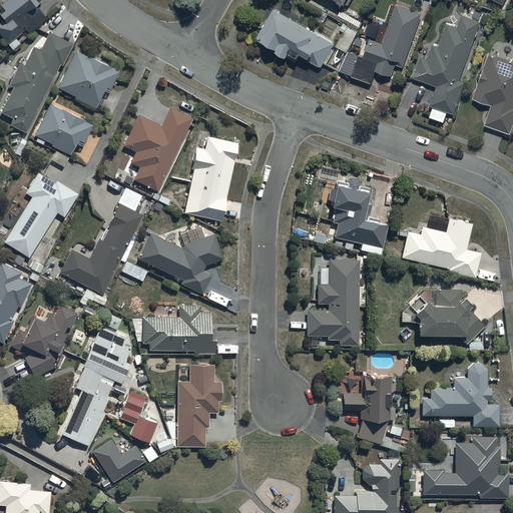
[(43,1),(42,0),(8,0),(3,4),(0,0),(0,19),(2,22),(0,23),(0,37),(11,51),(20,45),(16,40),(26,32),(28,35),(47,19),(36,6),(43,1)]
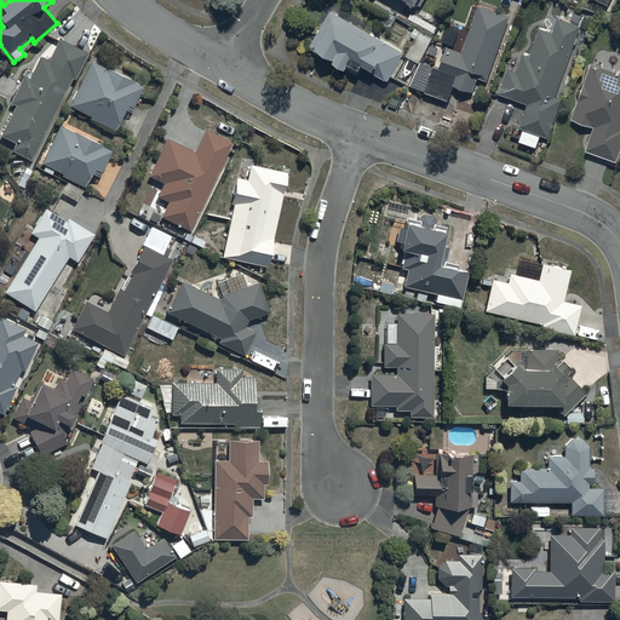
[(510,15),(478,3),(463,51),(448,46),(440,68),(434,65),(425,90),(449,98),(454,84),(474,91),(478,76),(488,79),(510,15)]
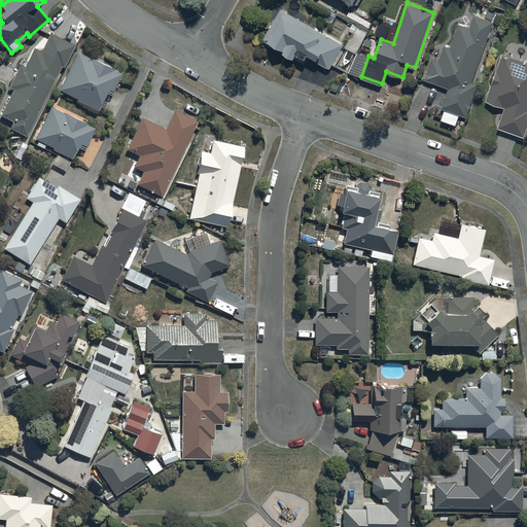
[(343,43),(280,7),(260,40),(280,51),(281,49),(284,51),(283,55),(292,60),(295,54),(305,59),(306,56),(328,69),(343,43)]
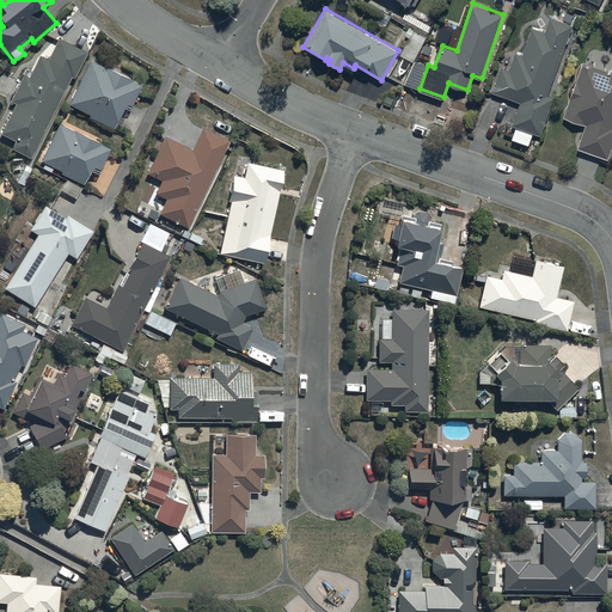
[(548,92),(571,24),(550,16),(545,30),(532,25),(522,53),(516,50),(510,67),(502,65),(493,90),(521,99),(513,123),(540,133),(554,95),(548,92)]
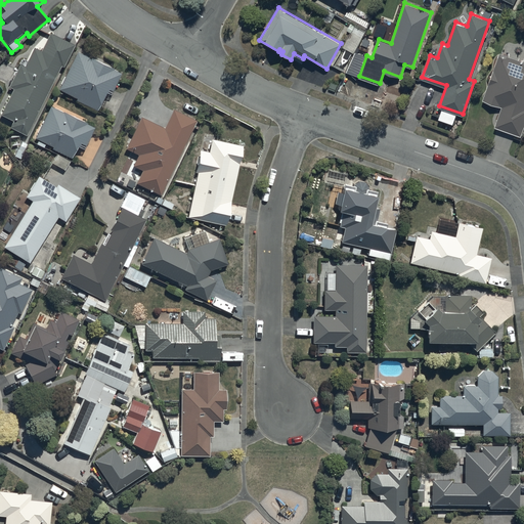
[(27,137),(61,69),(63,69),(75,46),(50,35),(40,54),(33,51),(25,69),(19,67),(8,88),(13,90),(1,116),(13,122),(10,129),(27,137)]
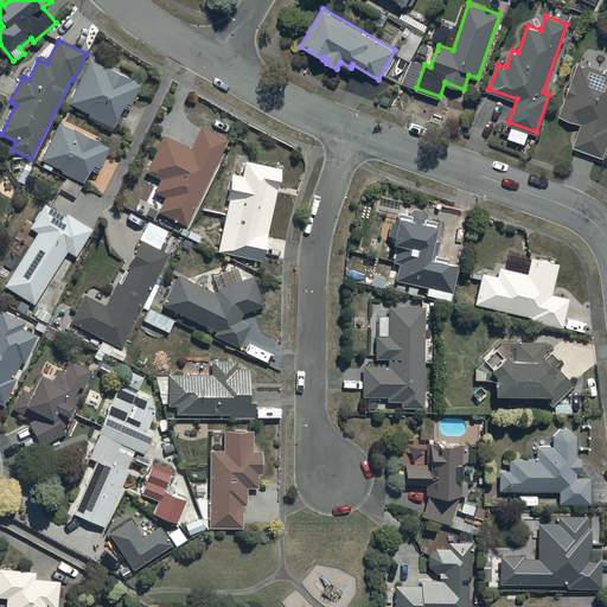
[(606,65),(606,69),(579,59),(560,114),(582,122),(574,146),(604,157),(606,147),(606,65)]
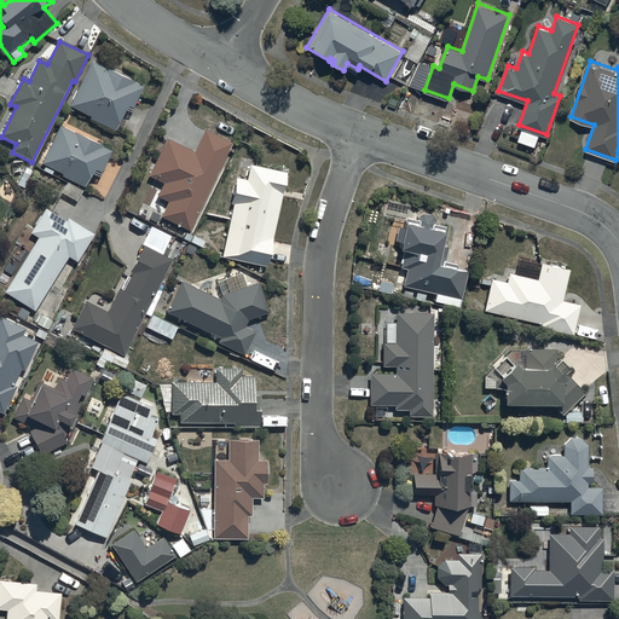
[(92,63),(70,108),(115,133),(127,113),(131,115),(144,90),(108,69),(106,71),(92,63)]
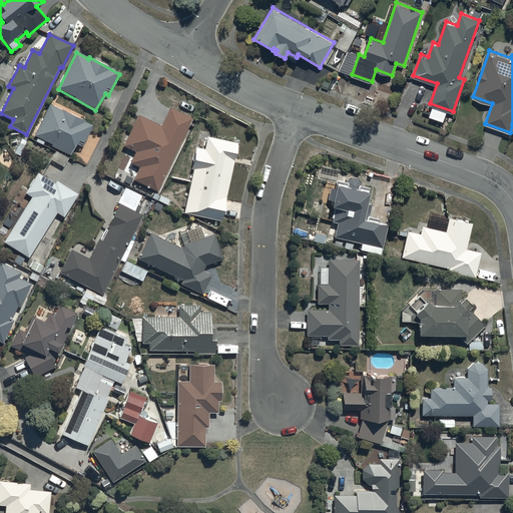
[(49,106),(35,137),(69,157),(79,142),(83,145),(92,127),(49,106)]
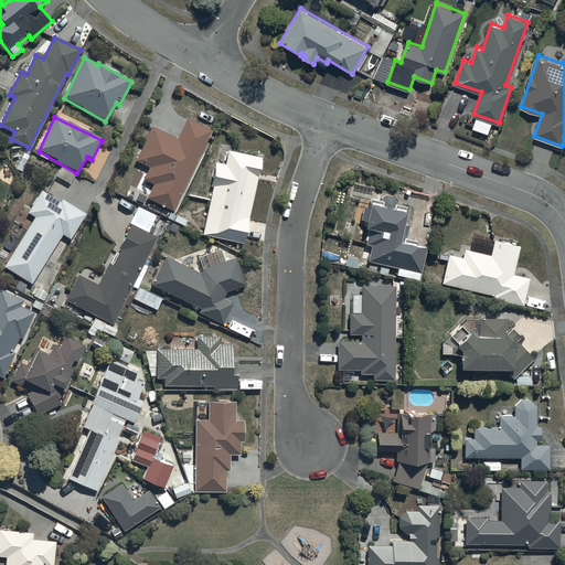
[(173,213),(212,132),(187,120),(178,140),(151,128),(135,161),(149,168),(144,181),(152,187),(146,200),(173,213)]
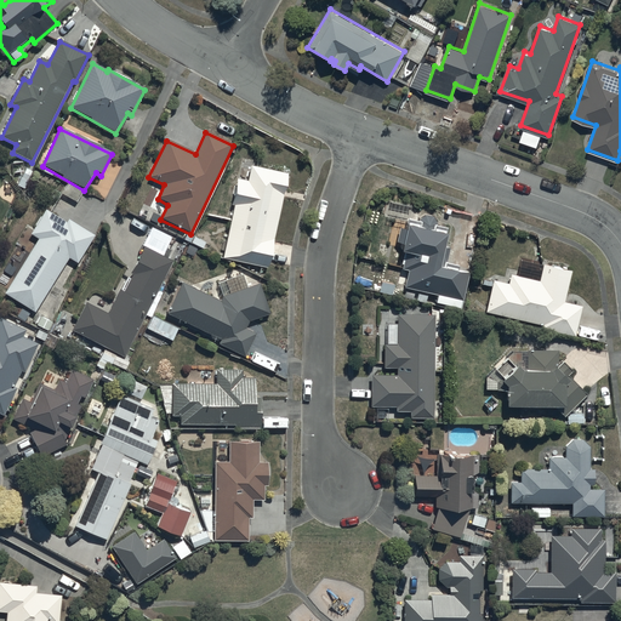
[(268,269),(286,176),(250,167),(246,183),(237,181),(222,261),(268,269)]
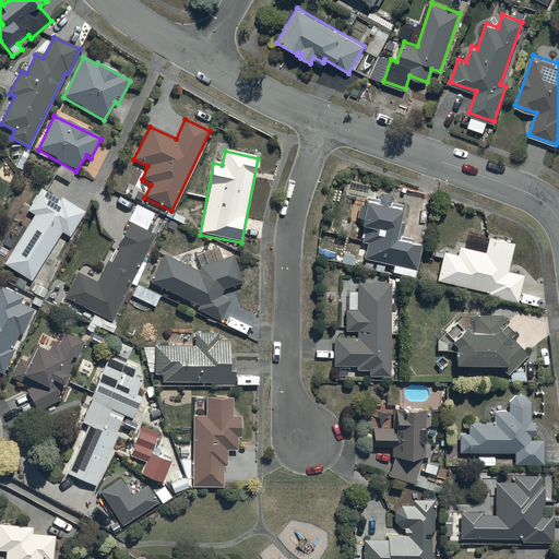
[(61,166),(56,176),(70,183),(75,174),(61,166)]
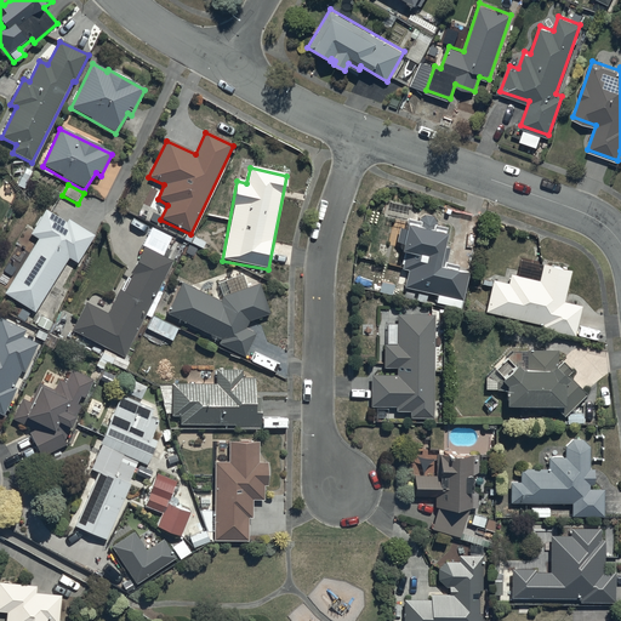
[(35,313),(68,260),(78,266),(95,238),(68,221),(66,224),(46,212),(32,235),(38,240),(5,294),(35,313)]
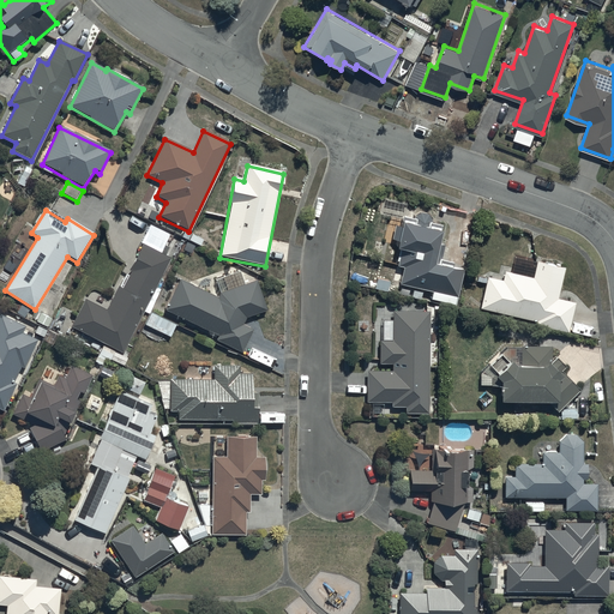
[(403,269),(398,286),(432,294),(431,301),(456,307),(464,272),(451,270),(453,264),(439,260),(437,269),(433,268),(440,235),(439,234),(440,228),(431,226),(432,222),(431,222),(431,221),(431,220),(429,220),(429,218),(428,218),(428,217),(427,217),(427,216),(426,216),(425,216),(425,215),(423,215),(422,215),(421,215),(420,215),(419,215),(417,216),(416,216),(415,217),(414,218),(414,221),(403,220),(402,230),(395,229),(392,242),(397,242),(395,252),(401,253),(397,269),(403,269)]
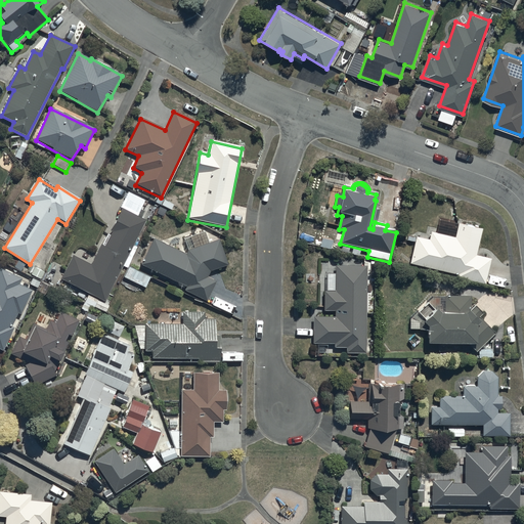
[(104,302),(123,267),(127,269),(137,249),(133,247),(145,222),(136,217),(145,200),(128,190),(120,208),(123,209),(111,232),(112,233),(104,248),(100,246),(91,265),(73,256),(60,279),(88,294),(84,303),(105,314),(111,305),(104,302)]
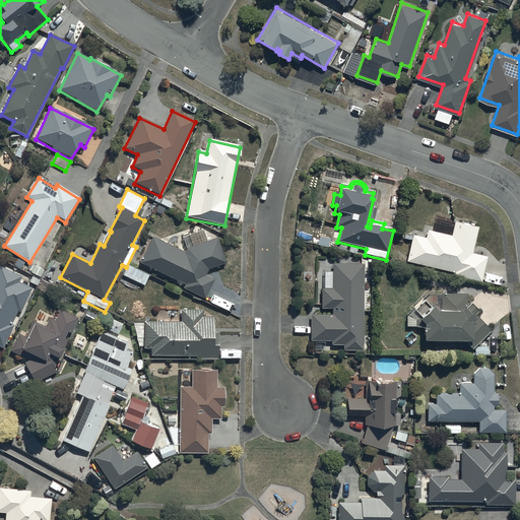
[(412,237),(406,263),(453,274),(453,277),(480,283),(486,258),(471,255),(477,229),(454,223),(451,237),(427,231),(425,240),(412,237)]
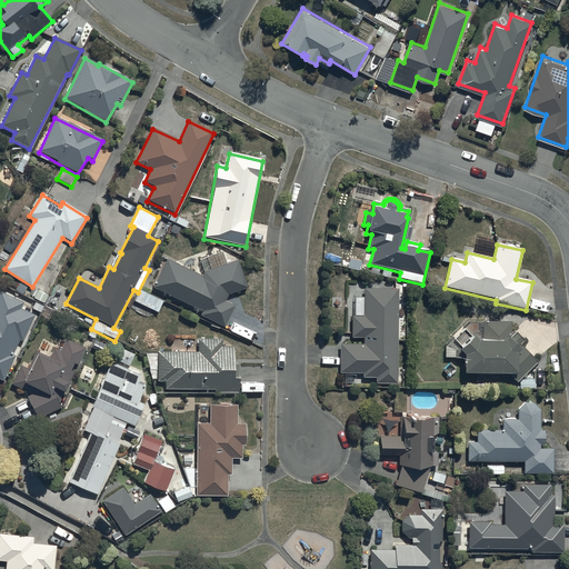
[(166,260),(152,288),(201,313),(199,317),(223,329),(233,308),(225,302),(228,297),(247,289),(237,261),(226,266),(221,252),(200,260),(203,272),(200,273),(202,277),(166,260)]
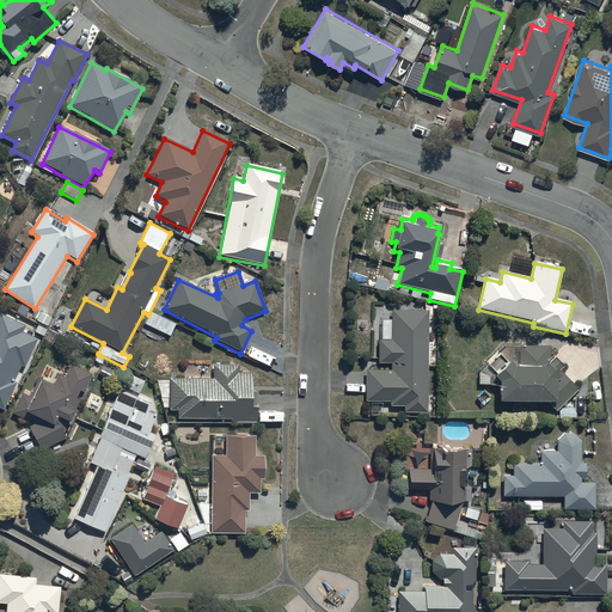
[(427,415),(427,313),(391,311),(391,342),(377,342),(377,365),(390,365),(390,373),(365,373),(365,403),(390,403),(390,409),(403,409),(403,415),(427,415)]
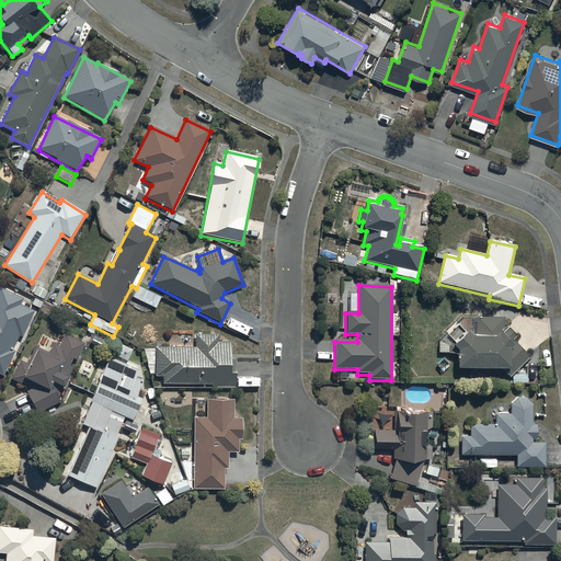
[(137,287),(132,298),(156,309),(161,298),(137,287)]
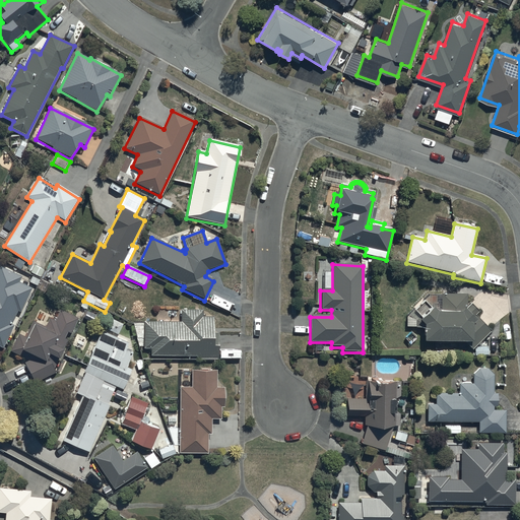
[(21,278),(0,267),(0,347),(3,349),(14,326),(11,325),(17,312),(20,313),(31,289),(18,283),(21,278)]
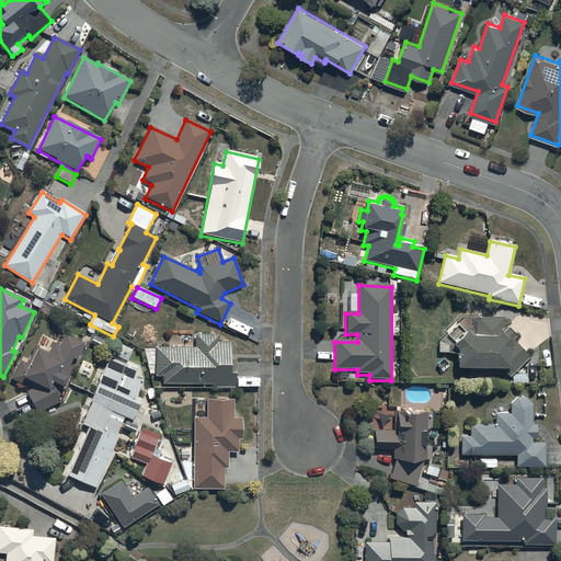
[(456,356),(457,371),(501,371),(508,378),(529,357),(512,341),(516,338),(507,329),(504,333),(503,318),(461,318),(455,323),(458,327),(449,335),(447,332),(439,341),(438,354),(448,354),(448,356),(456,356)]
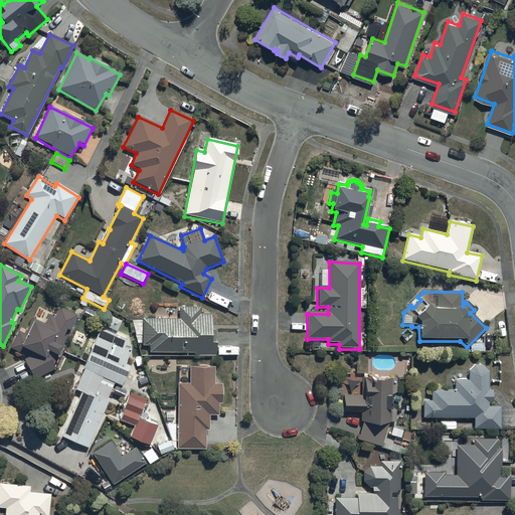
[(76,316),(59,308),(55,319),(48,316),(44,325),(31,319),(24,335),(18,332),(11,349),(28,358),(24,360),(34,381),(55,371),(53,366),(57,358),(58,358),(63,349),(62,348),(67,338),(64,336),(67,330),(69,331),(76,316)]
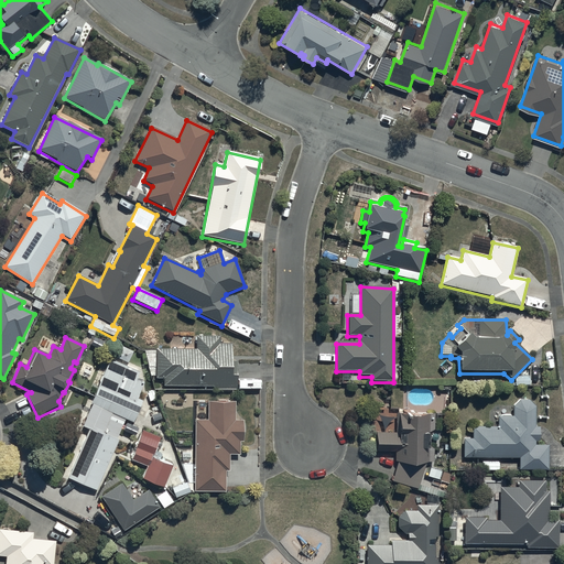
[(236,390),(236,382),(236,361),(230,361),(230,345),(219,345),(219,337),(195,337),(195,350),(145,350),(150,378),(154,378),(154,379),(162,379),(162,388),(213,387),(213,391),(236,390)]
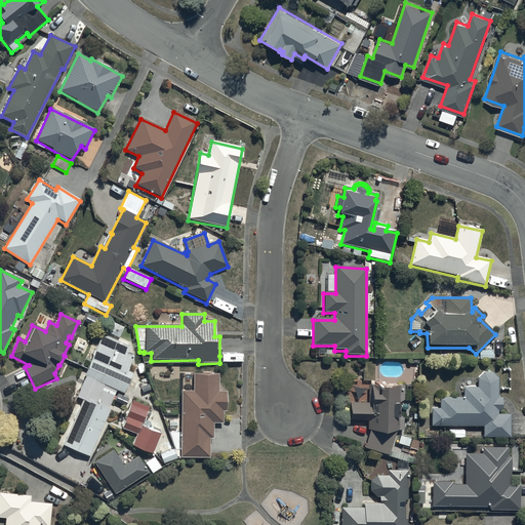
[(76,398),(82,400),(63,446),(88,457),(111,410),(108,409),(117,392),(123,395),(132,374),(127,371),(134,358),(126,354),(129,347),(104,334),(83,377),(85,377),(76,398)]
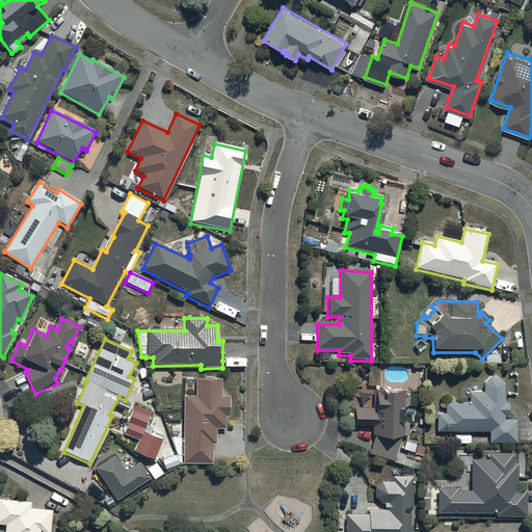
[(436,415),(436,432),(488,432),(488,445),(516,445),(516,422),(504,422),(504,418),(508,418),(508,404),(505,404),(505,384),(499,378),(490,378),(483,383),(483,395),(470,394),(469,404),(445,403),(445,415),(436,415)]
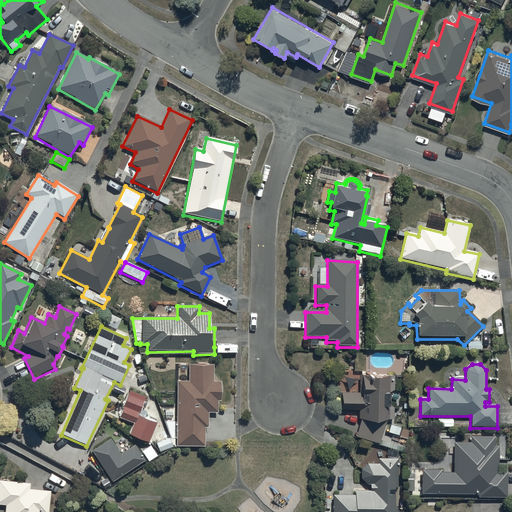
[(189,383),(176,383),(176,447),(204,447),(203,428),(208,428),(208,413),(217,413),(217,401),(220,401),(220,383),(212,383),(212,367),(189,367),(189,383)]
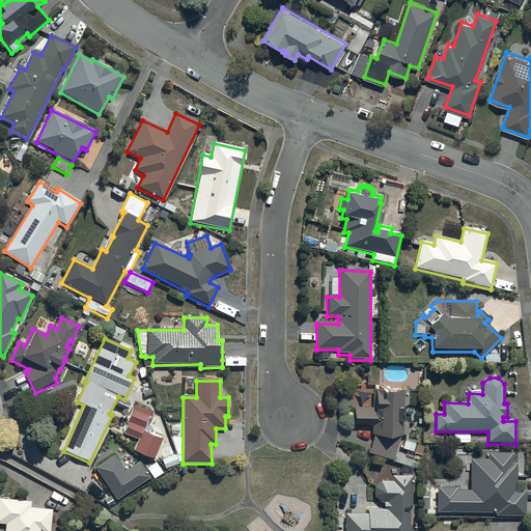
[(354,409),(354,427),(371,427),(371,436),(373,436),(369,454),(392,462),(420,471),(422,465),(417,464),(420,455),(412,452),(416,442),(404,439),(401,448),(397,447),(400,437),(408,437),(408,424),(402,424),(402,409),(409,406),(409,390),(372,390),(372,408),(354,409)]
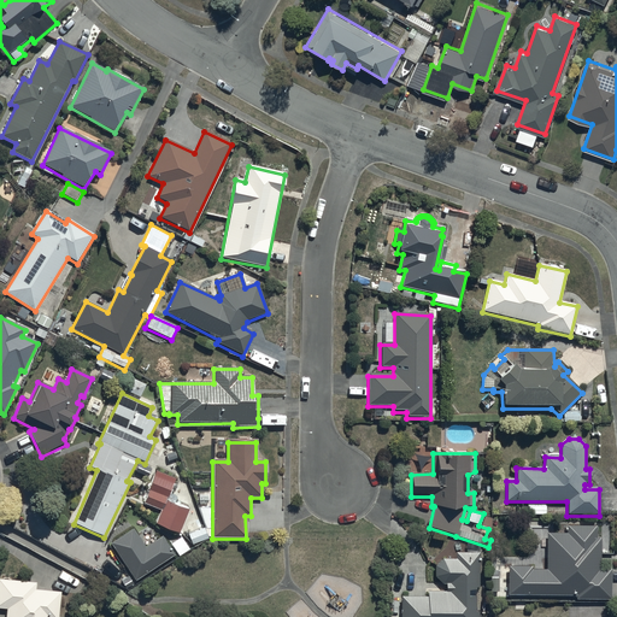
[(175,480),(156,471),(141,504),(162,512),(156,526),(178,535),(187,512),(165,503),(175,480)]
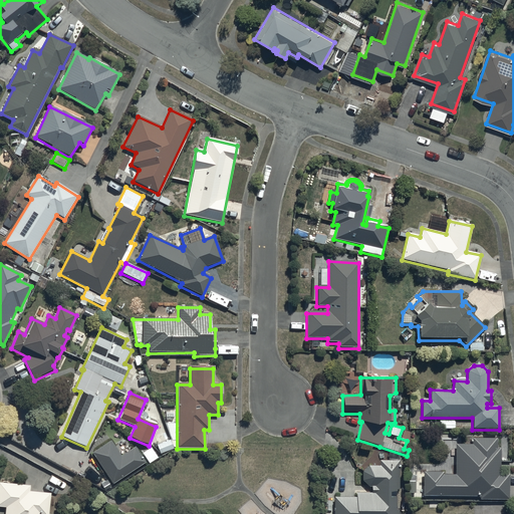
[(454,420),(438,420),(438,424),(440,424),(440,430),(455,430),(455,423),(454,423),(454,420)]
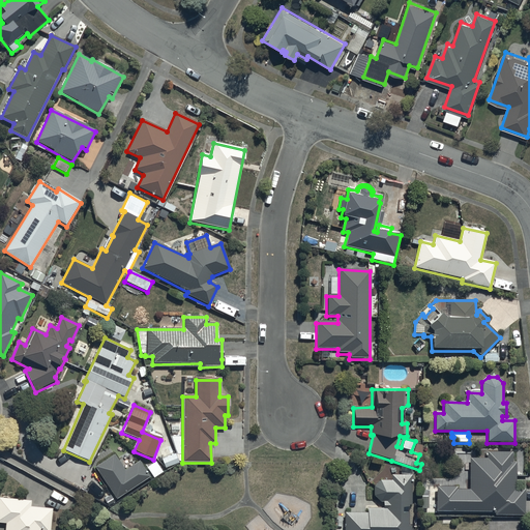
[(169,451),(159,455),(166,469),(174,465),(169,451)]
